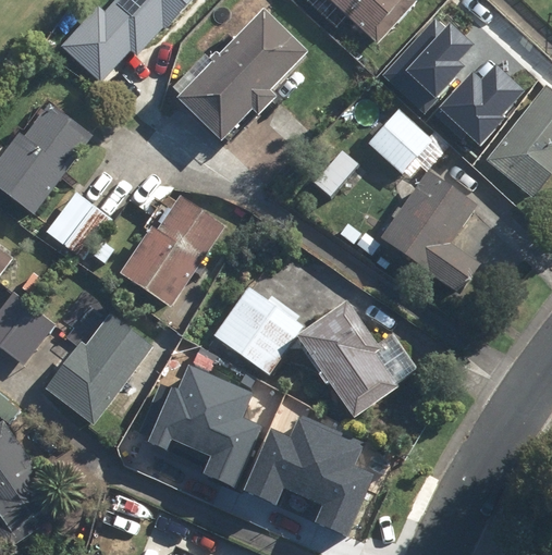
[(331,0),(377,42),(416,1),(415,0),(331,0)]
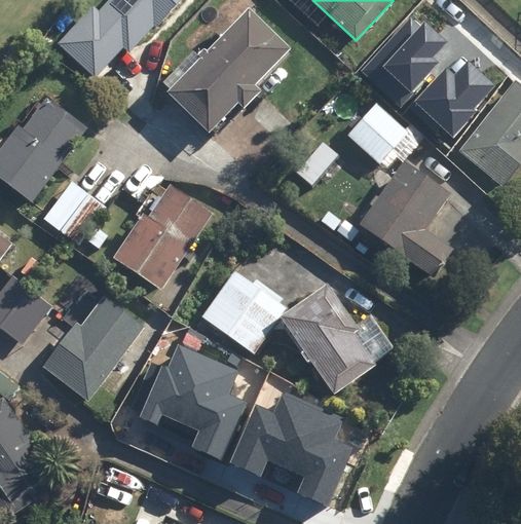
[(169,91),(210,133),(238,103),(245,109),(262,90),(256,84),(292,47),(250,7),(169,91)]
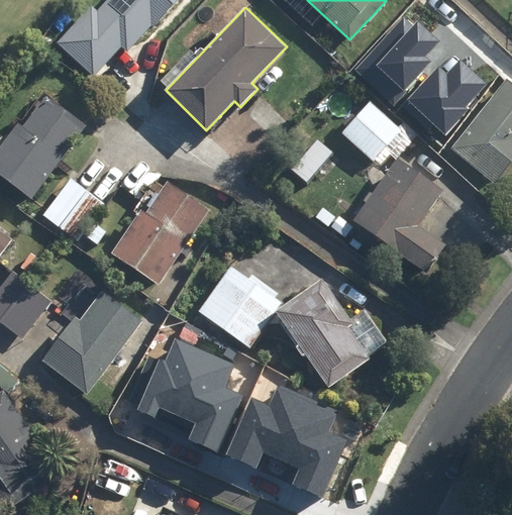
[(490,43),(458,14),(435,39),(467,70),(490,43)]
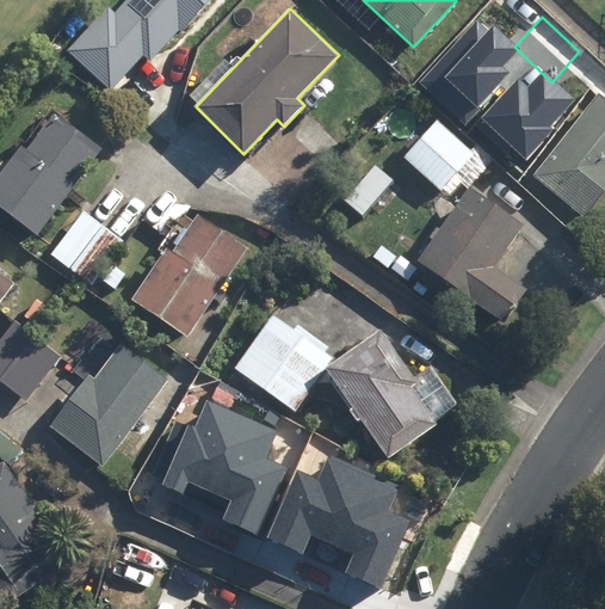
[(54,37),(67,48),(75,38),(62,26),(54,37)]
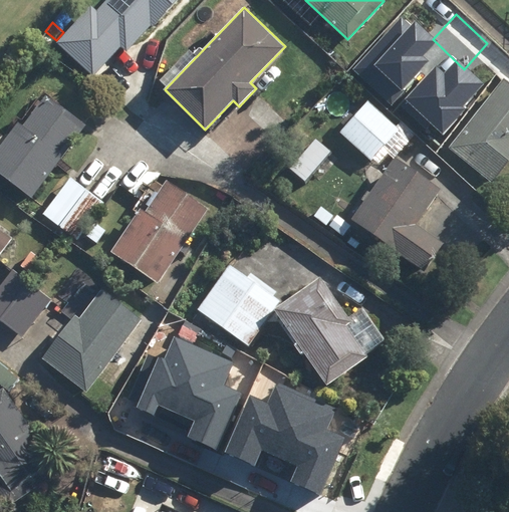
[(448,146),(492,181),(508,159),(508,78),(504,75),(448,146)]
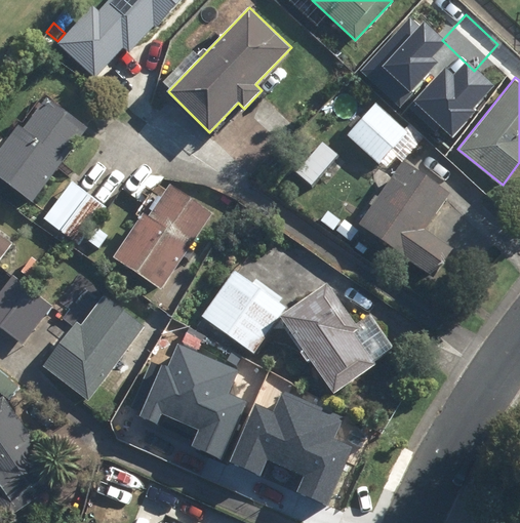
[(0,179),(32,203),(87,127),(45,97),(23,128),(17,125),(0,148),(0,179)]
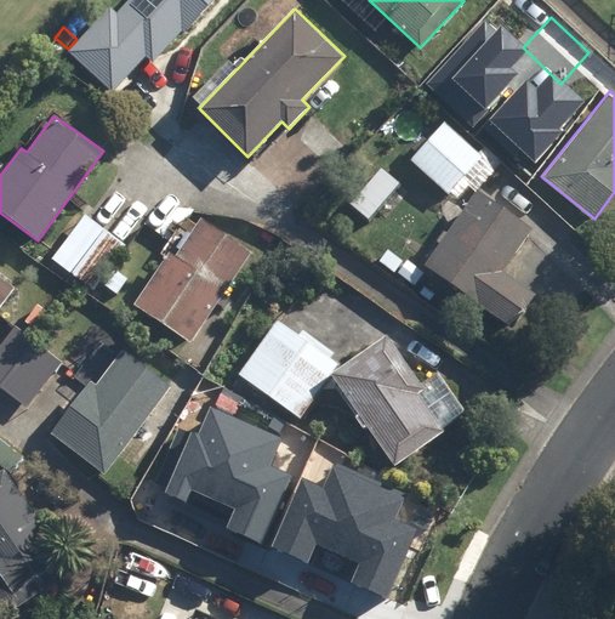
[(408,159),(446,194),(480,154),(442,120),(408,159)]
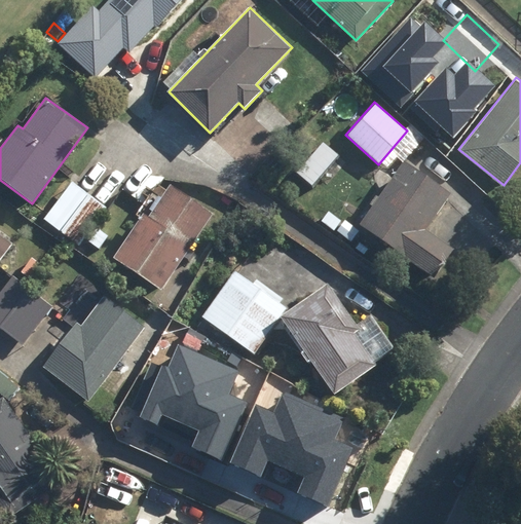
[(359,224),(433,275),(452,248),(424,228),(449,192),(403,159),(359,224)]
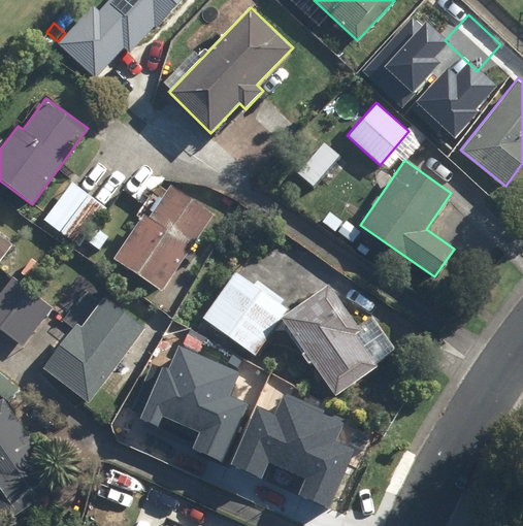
[(76,245),(104,206),(70,181),(41,219),(76,245)]
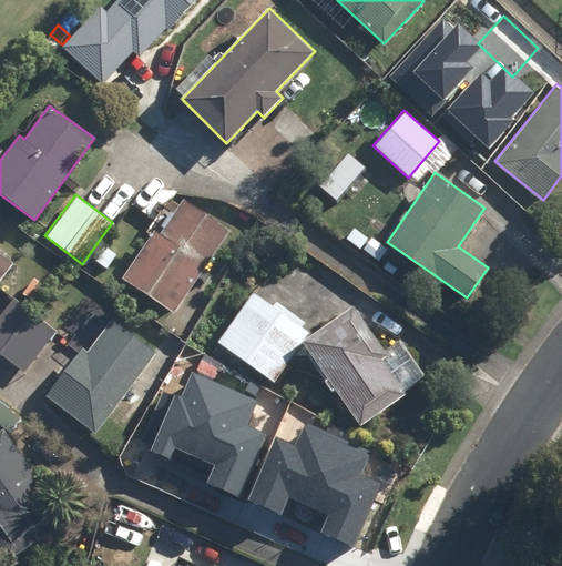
[(121,276),(173,312),(197,275),(202,278),(208,269),(204,266),(228,230),(181,198),(157,233),(152,230),(121,276)]
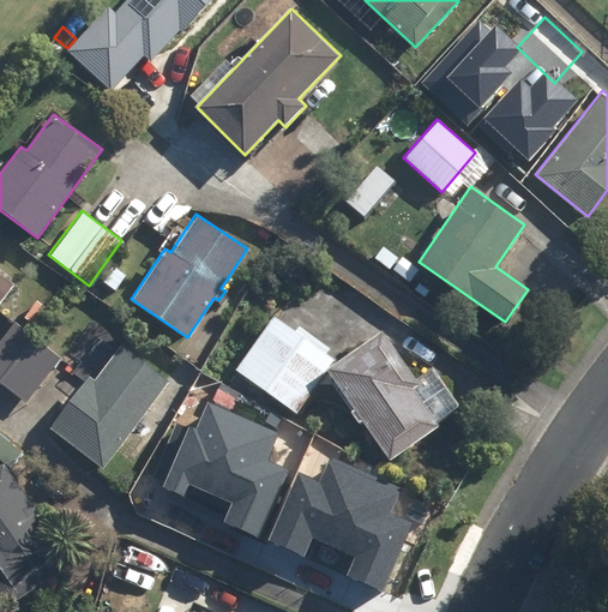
[(357,249),(378,262),(385,249),(365,235),(357,249)]
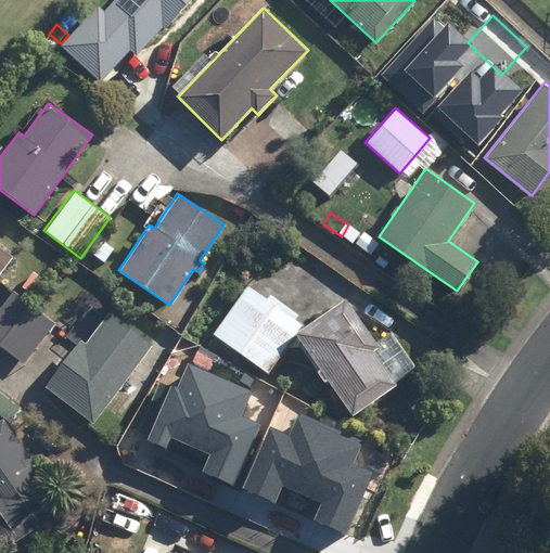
[(0,271),(12,256),(0,246),(0,271)]
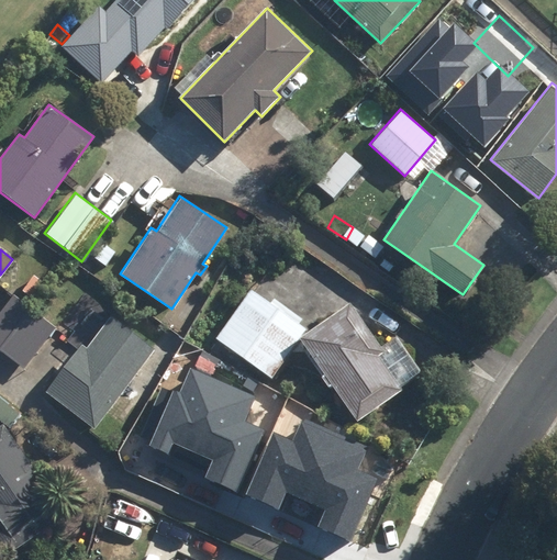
[(214,338),(271,377),(305,328),(251,289),(214,338)]
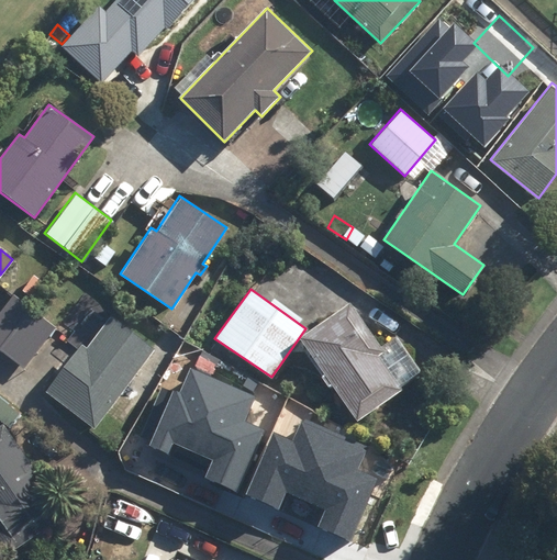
[(0,351),(22,369),(54,327),(11,293),(0,308),(0,351)]
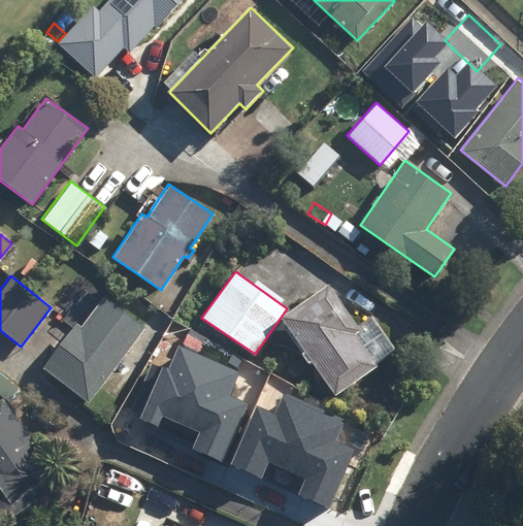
[(360,330),(330,285),(282,318),(335,396),(378,367),(355,333),(360,330)]
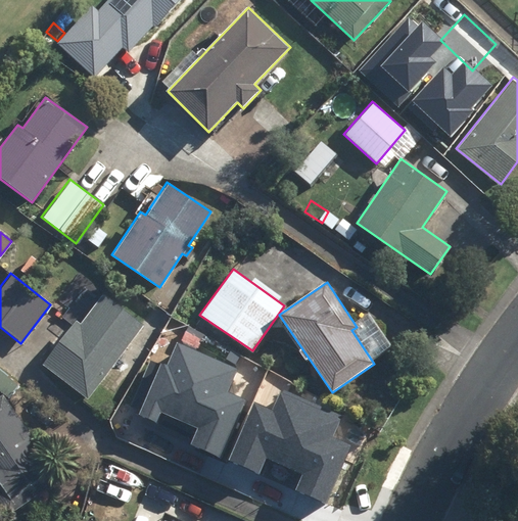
[(41,365),(86,399),(142,325),(102,293),(80,324),(75,320),(41,365)]
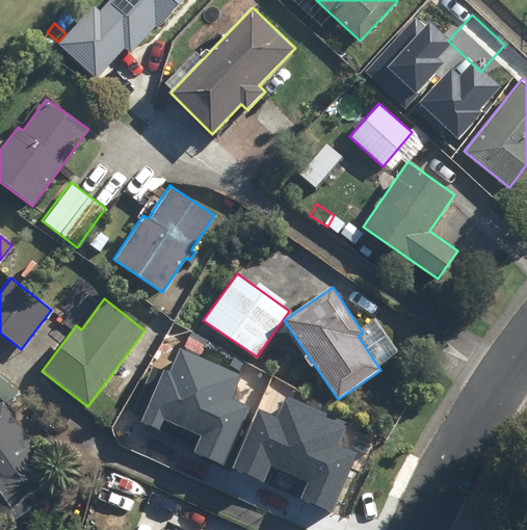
[(264,367),(229,347),(213,373),(248,394),(264,367)]
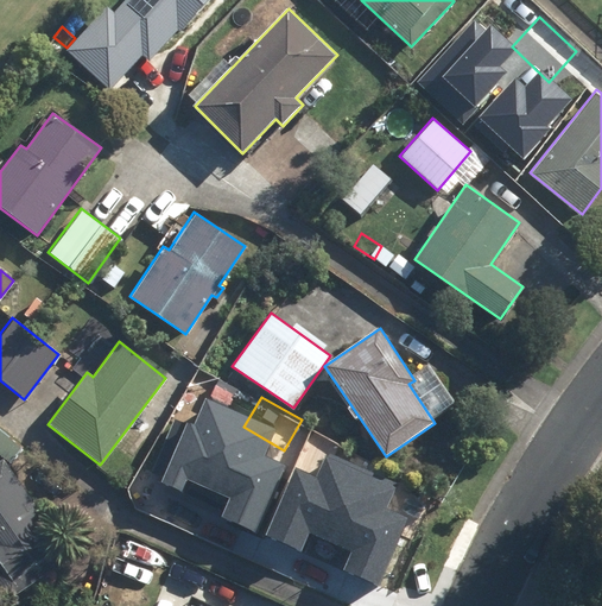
[(0,586),(8,598),(69,555),(0,458),(0,586)]
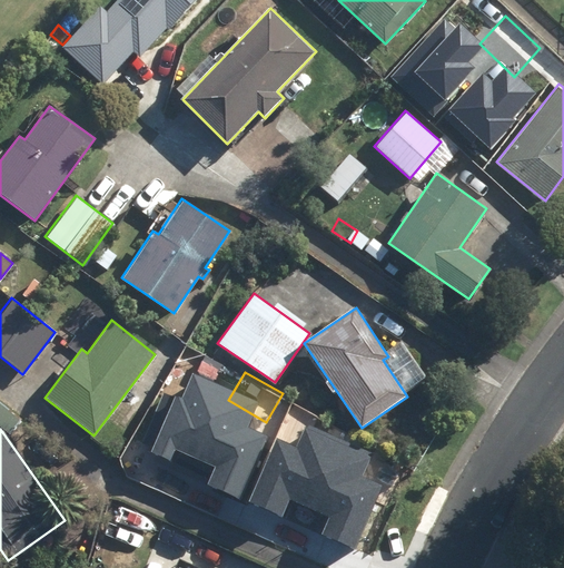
[(126,441),(118,454),(129,461),(137,448),(126,441)]
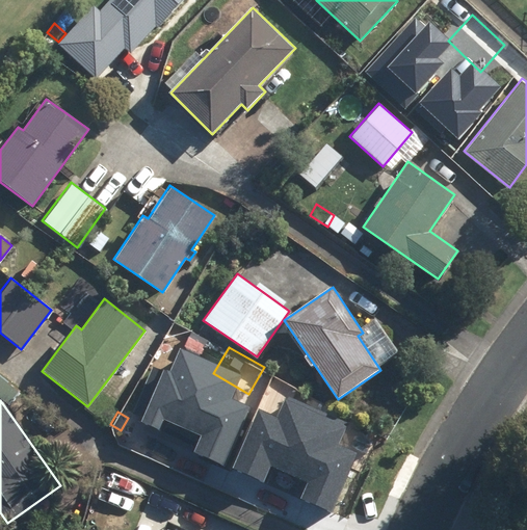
[(218,462),(307,502),(331,448),(280,425),(278,431),(240,415),(218,462)]
